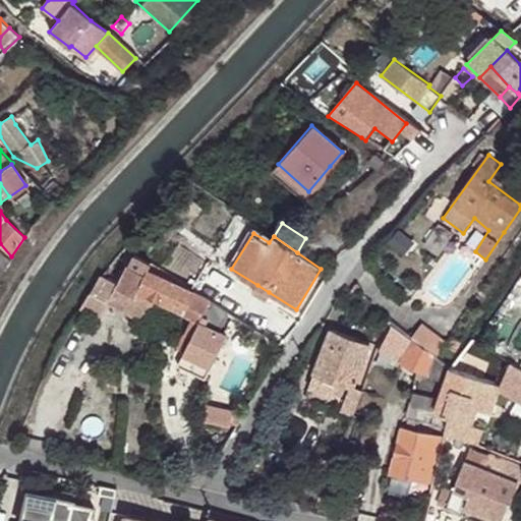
[(210,299),(135,251),(124,274),(120,272),(104,303),(145,324),(158,299),(169,304),(197,321),(210,299)]
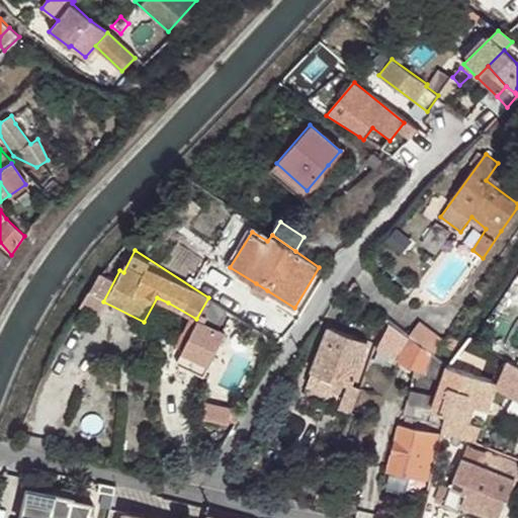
[(267,290),(256,283),(252,289),(263,297),(267,290)]
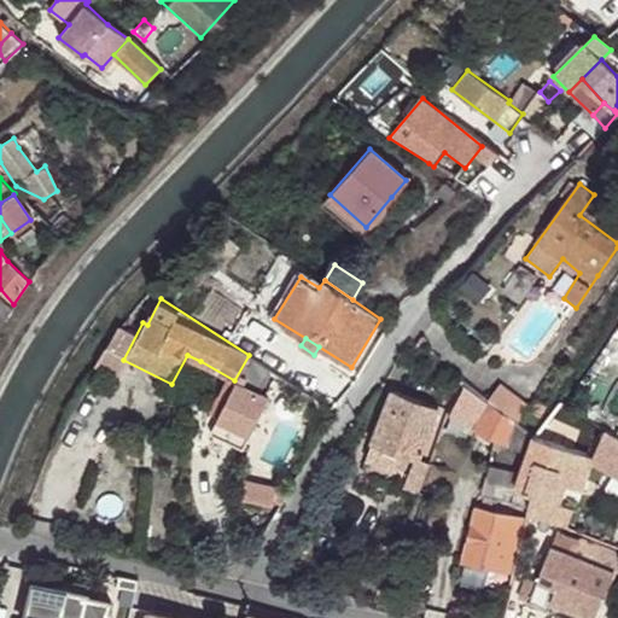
[(126,367),(112,361),(95,394),(111,400),(126,367)]
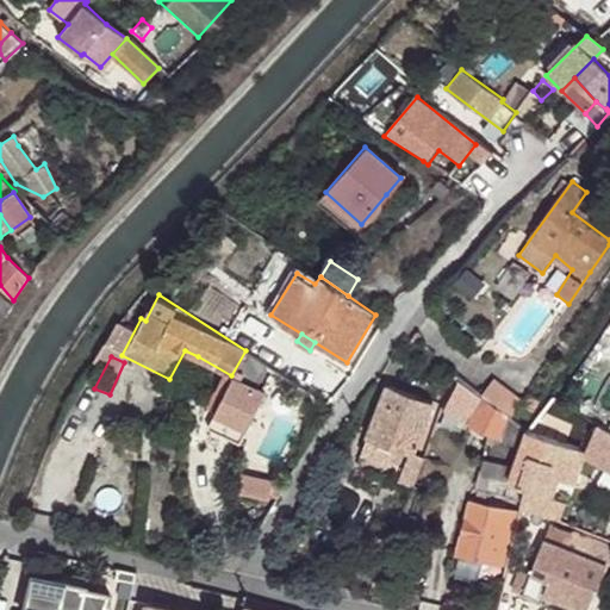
[(480,396),(460,379),(444,410),(459,416),(471,421),(471,423),(490,431),(498,436),(508,417),(480,396)]
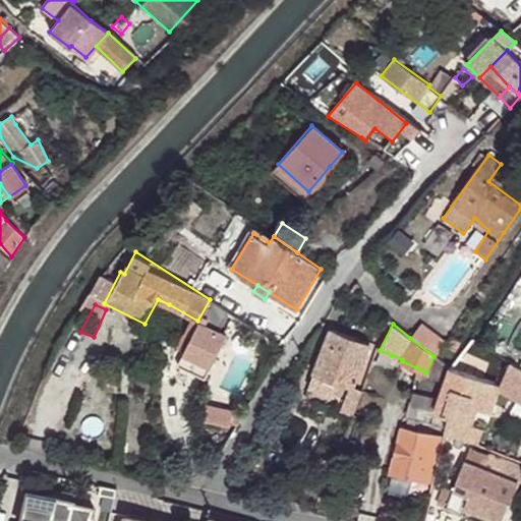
[(420,324),(410,338),(433,356),(436,358),(446,344),(420,324)]
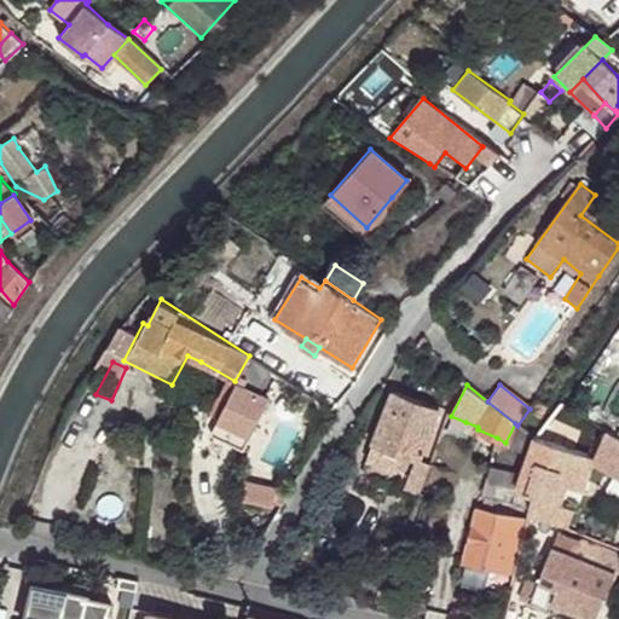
[(393,391),(372,445),(404,457),(418,463),(420,460),(440,409),(393,391)]
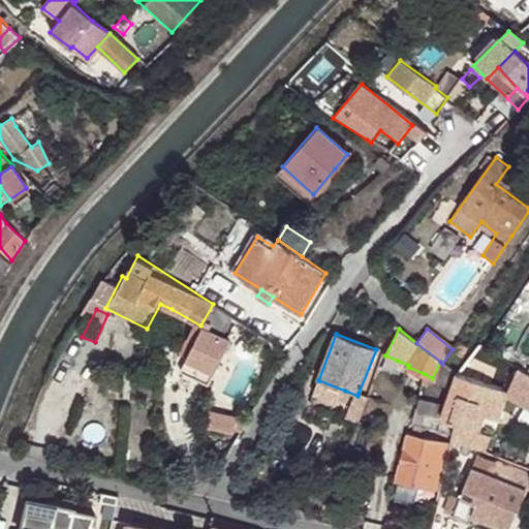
[(398,361),(385,355),(379,369),(392,375),(398,361)]
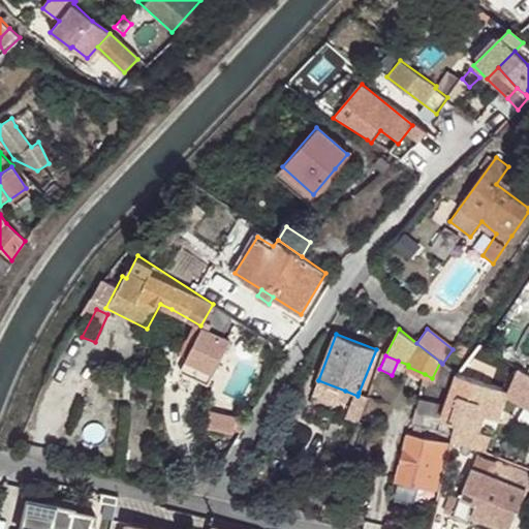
[(456,375),(442,364),(440,362),(432,383),(443,386),(439,397),(446,400),(456,375)]
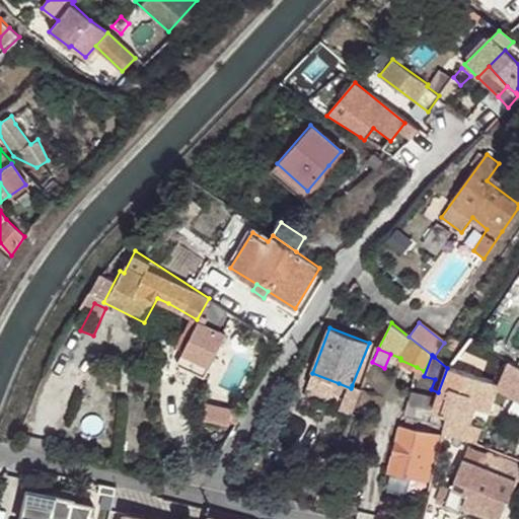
[(412,380),(417,367),(400,360),(393,372),(412,380)]
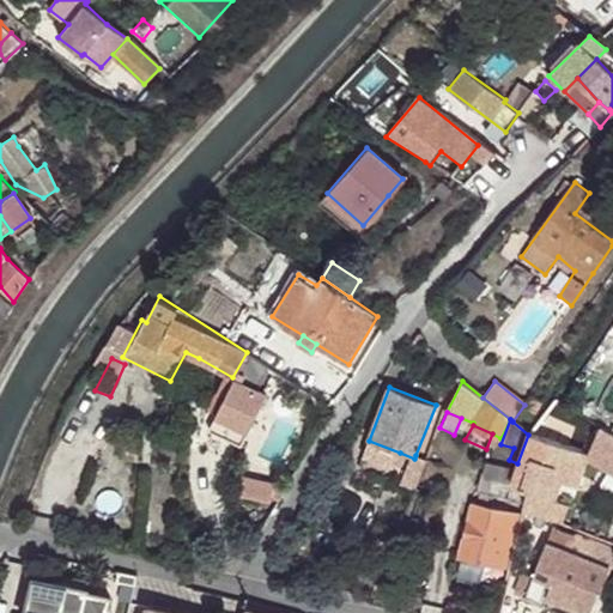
[(612,435),(604,429),(588,455),(571,449),(559,481),(576,489),(587,459),(612,474),(612,435)]
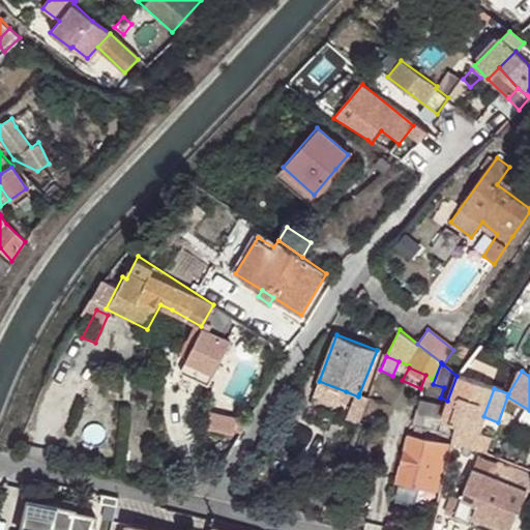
[(494,388),(457,376),(447,401),(445,407),(441,418),(455,424),(453,434),(452,437),(484,450),(490,435),(478,432),(483,416),(494,388)]
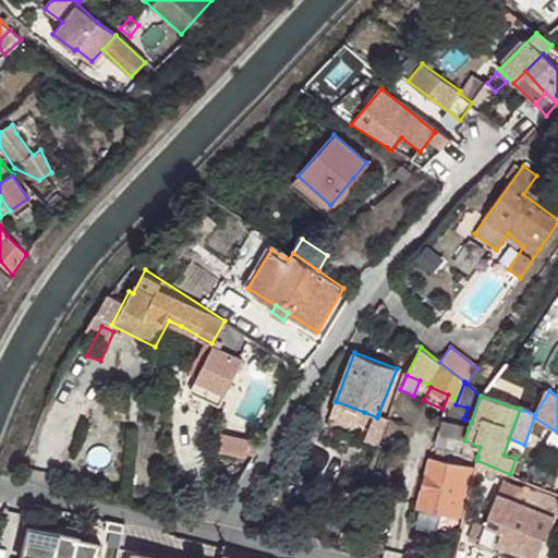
[(336,401),(330,415),(359,426),(364,412),(336,401)]
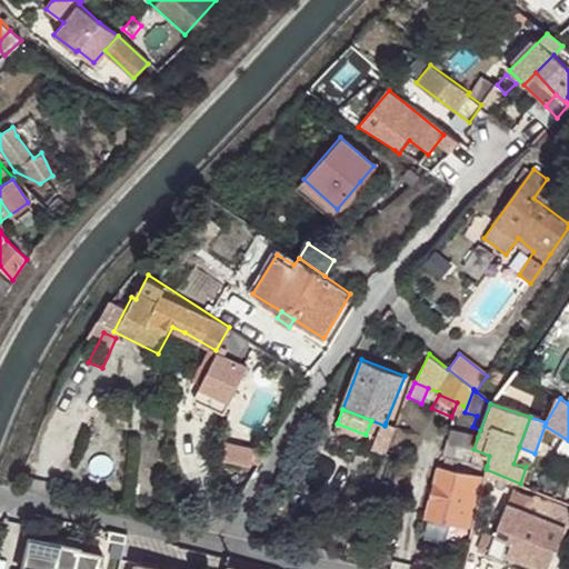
[(386,422),(385,426),(376,450),(386,455),(396,427),(386,422)]
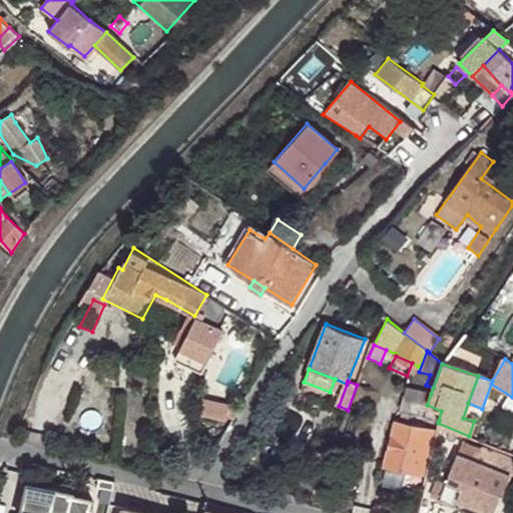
[(427,405),(431,394),(406,387),(399,413),(409,414),(412,402),(427,405)]
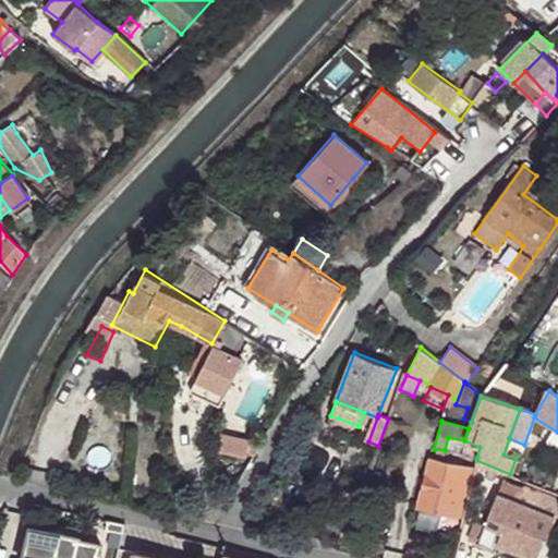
[(458,461),(475,465),(476,460),(477,457),(461,452),(458,461)]
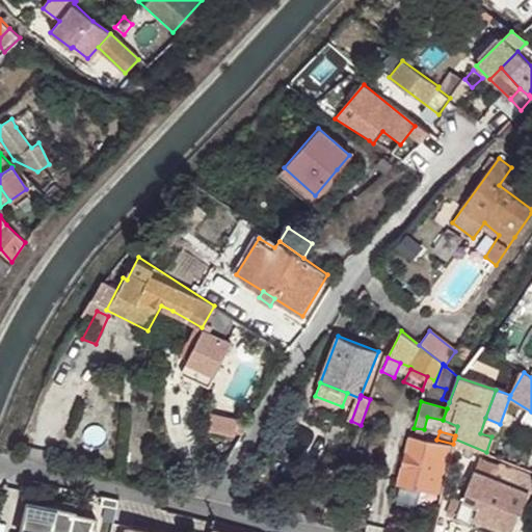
[(447,447),(410,440),(401,482),(440,491),(444,471),(441,471),(447,447)]
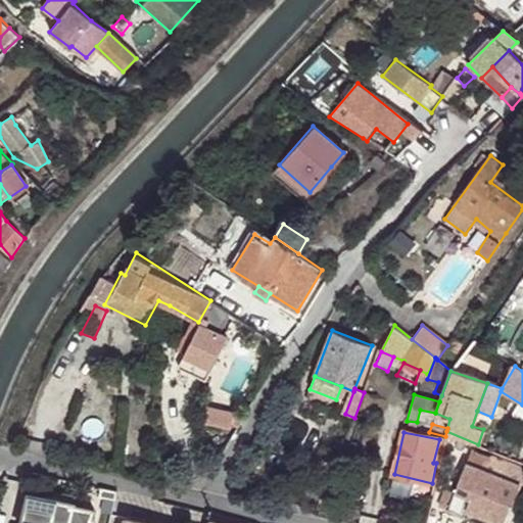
[(471,491),(465,507),(504,522),(505,522),(520,485),(473,465),(464,487),(471,491)]
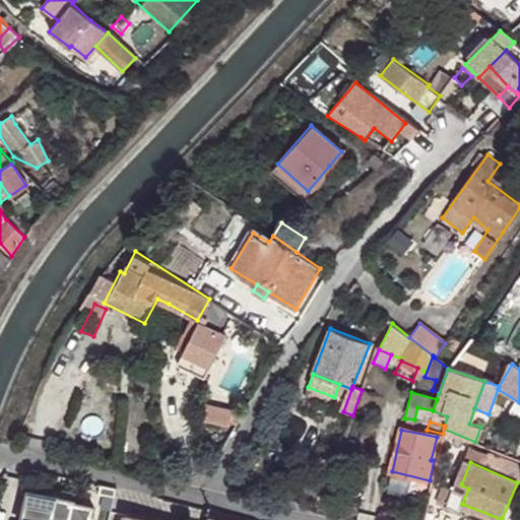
[(455,501),(462,504),(468,489),(461,484),(455,501)]
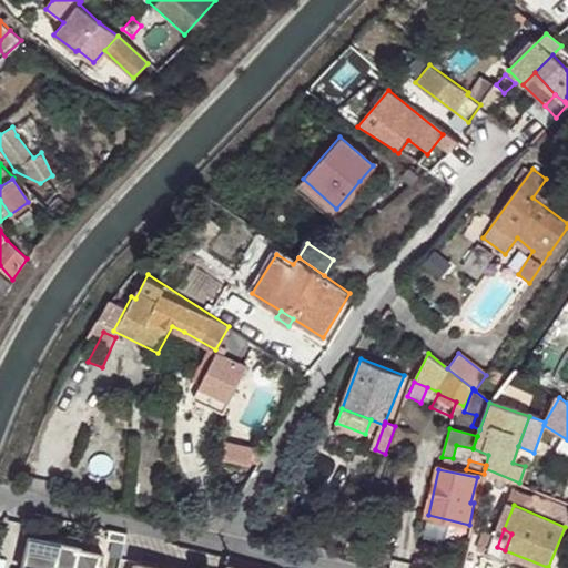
[(124,534),(109,530),(107,539),(123,544),(124,534)]
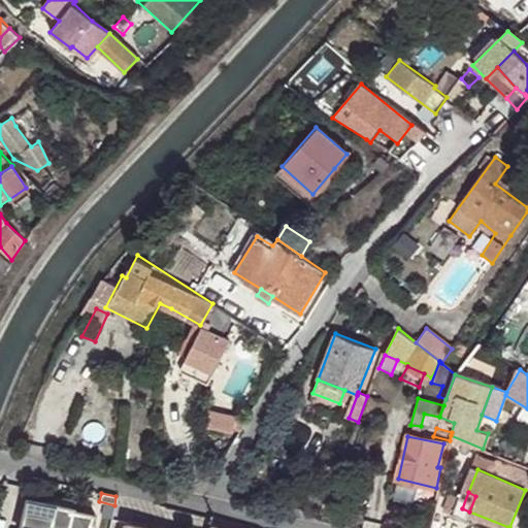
[(94,527),(98,514),(29,497),(21,527),(94,527)]
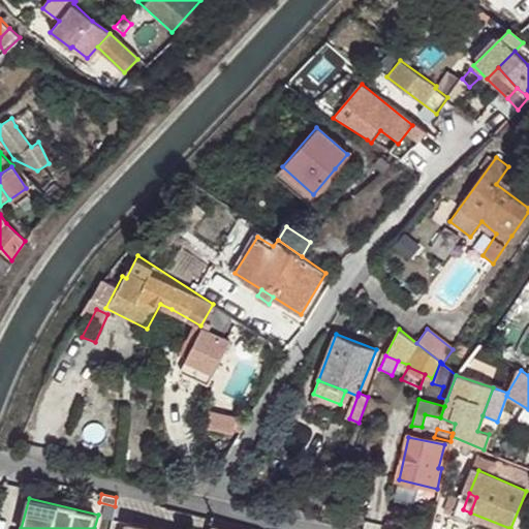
[(434,505),(428,528),(444,528),(450,509),(434,505)]
